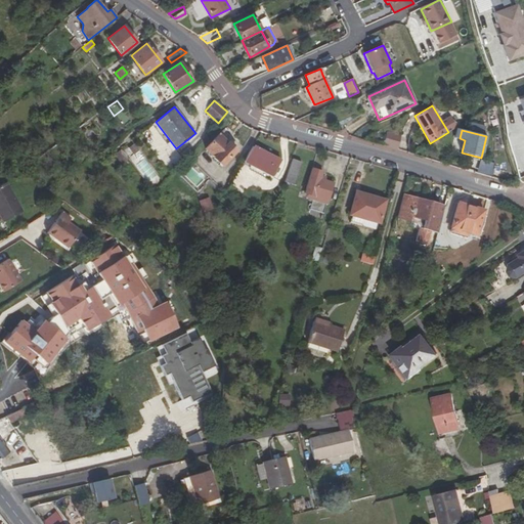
[(384,145),(397,149),(401,135),(387,132),(384,145)]
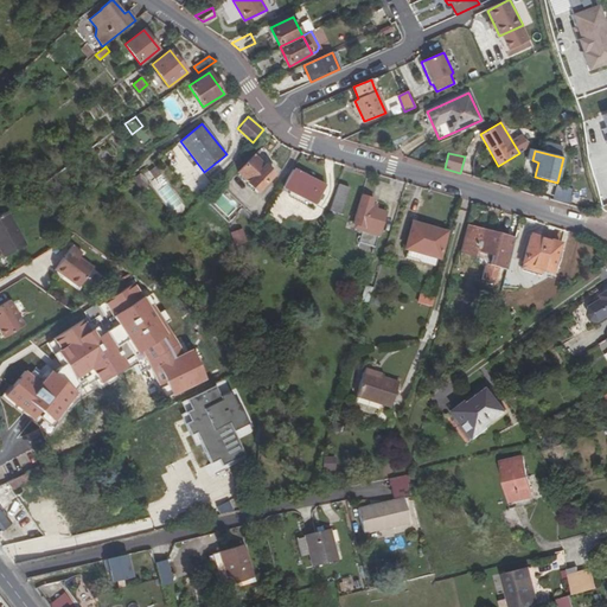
[(264,165),(263,164),(254,155),(238,172),(247,181),(246,183),(256,193),(275,174),(264,165)]
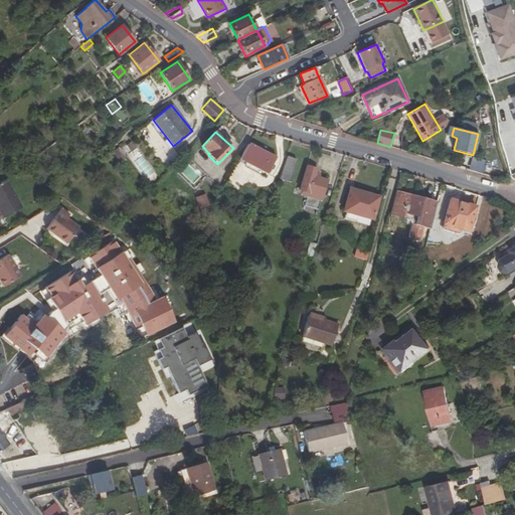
[(245,135),(238,146),(245,150),(252,138),(245,135)]
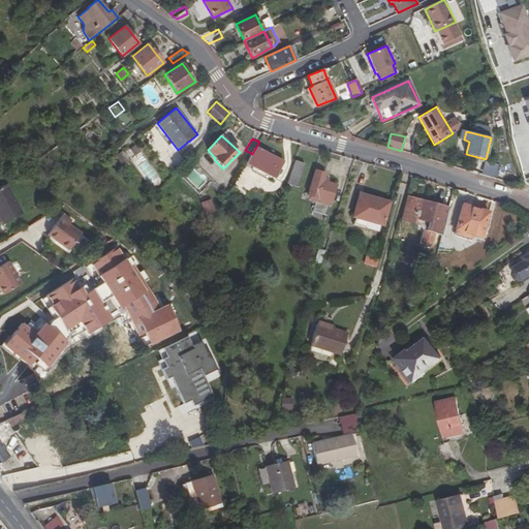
[(135,145),(130,149),(135,155),(141,151),(135,145)]
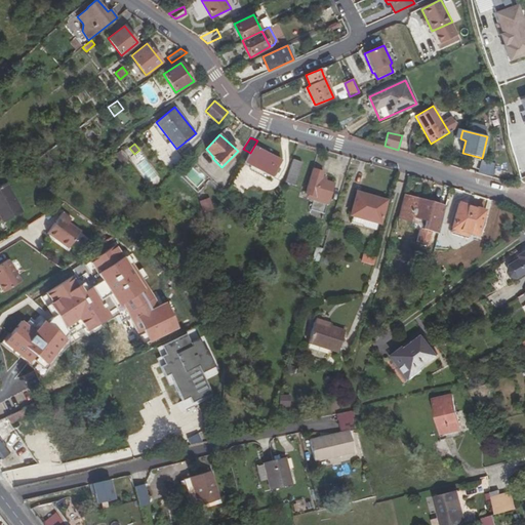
[(125,154),(121,149),(114,154),(118,159),(125,154)]
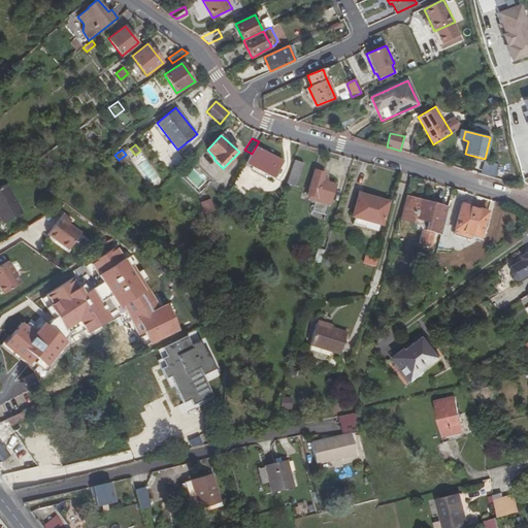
[(261,151),(253,166),(274,177),(282,161),(261,151)]
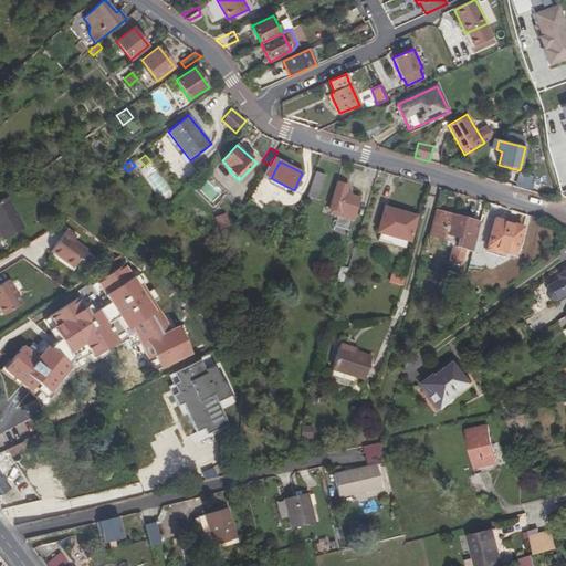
[(143,169),(160,200),(170,194),(153,163),(143,169)]
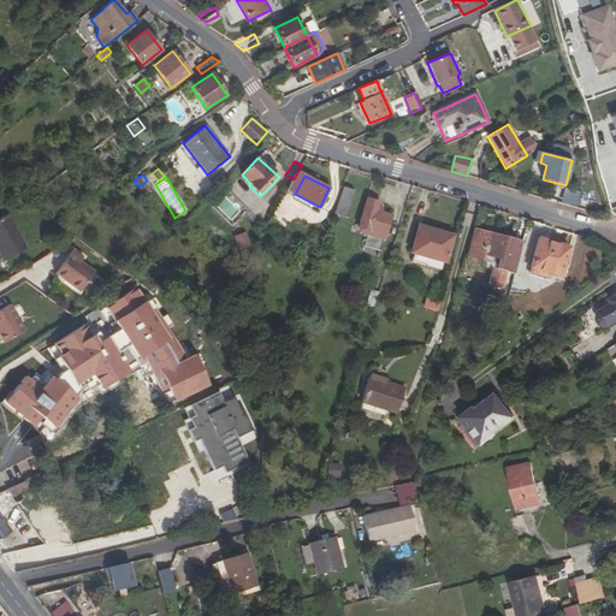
[(150,185),(147,181),(138,187),(143,191),(150,185)]
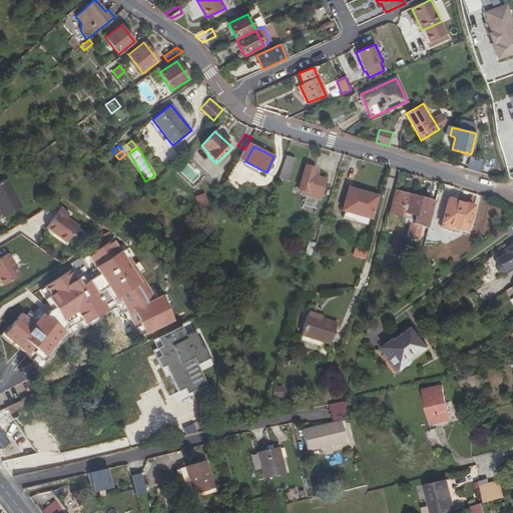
[(287,155),(279,178),(288,181),(295,158),(287,155)]
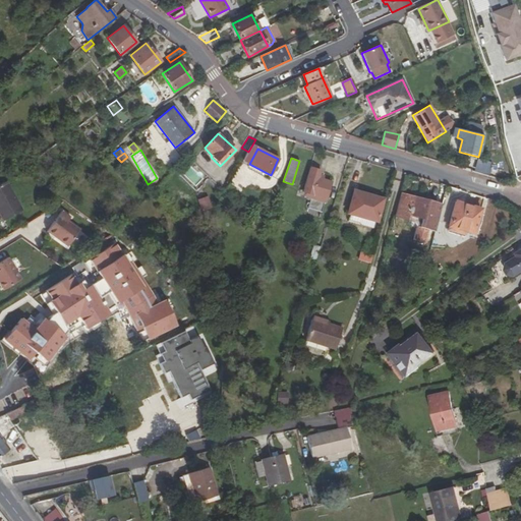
[(487,175),(490,162),(477,159),(474,172),(487,175)]
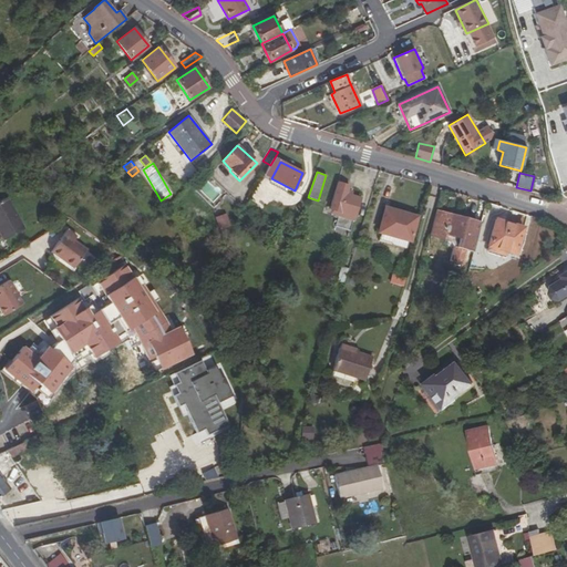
[(329,209),(340,213),(338,217),(353,222),(361,198),(352,195),(348,194),(349,189),(350,186),(338,183),(329,209)]
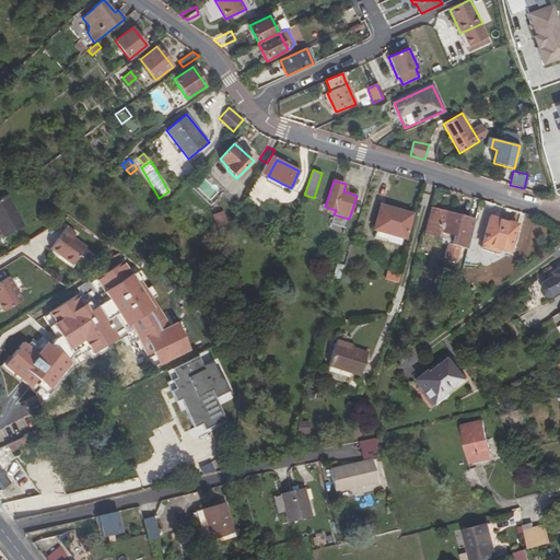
[(6,196),(0,198),(0,230),(3,237),(23,226),(6,196)]
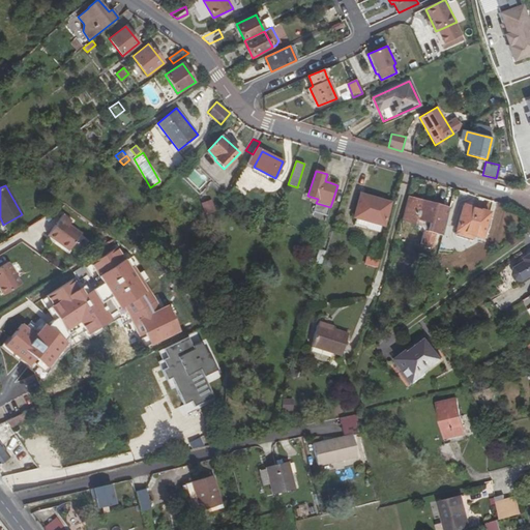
[(372,197),(371,201),(359,198),(354,217),(383,226),(390,203),(372,197)]
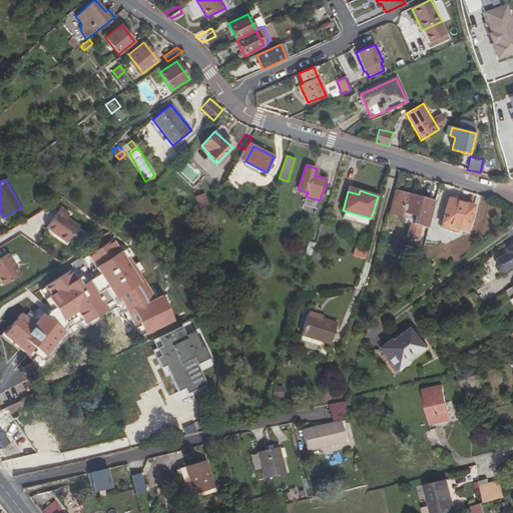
[(395,190),(389,213),(407,217),(411,223),(407,235),(418,238),(421,226),(428,228),(435,201),(428,199),(395,190)]
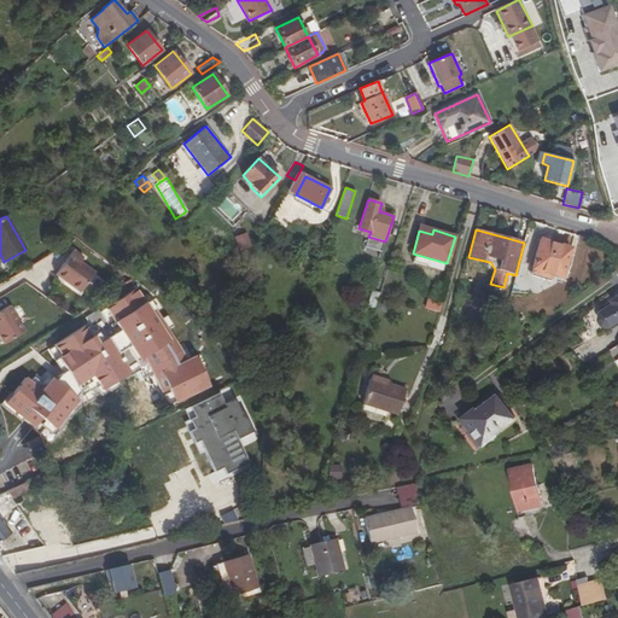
[(245,232),(234,238),(240,251),(252,245),(245,232)]
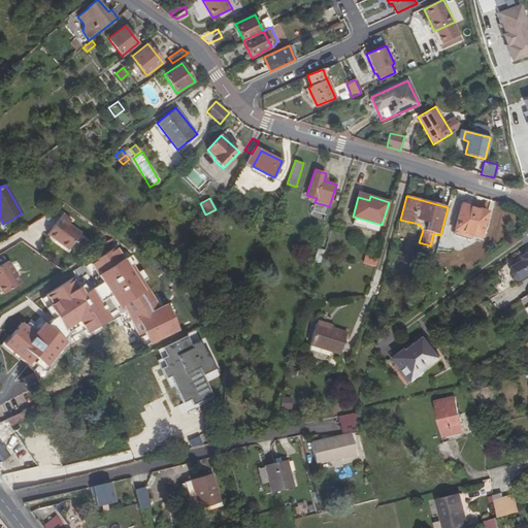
[(326,215),(329,206),(315,202),(312,210),(326,215)]
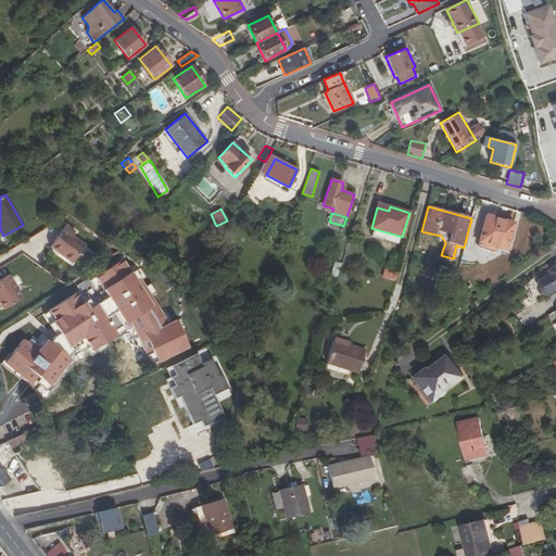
[(497,247),(506,250),(514,223),(485,215),(478,241),(497,247)]
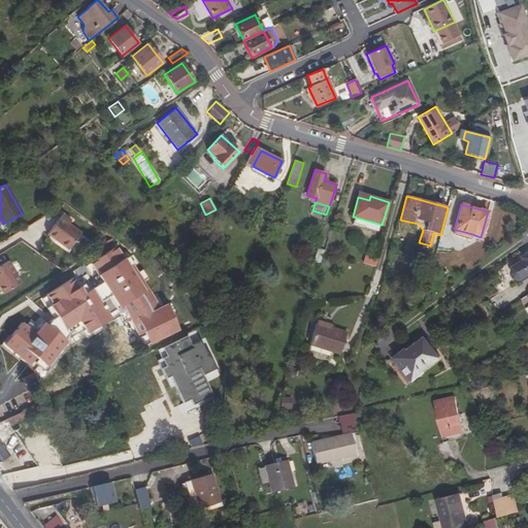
[(71,220),(63,213),(47,233),(67,250),(79,234),(68,224),(71,220)]
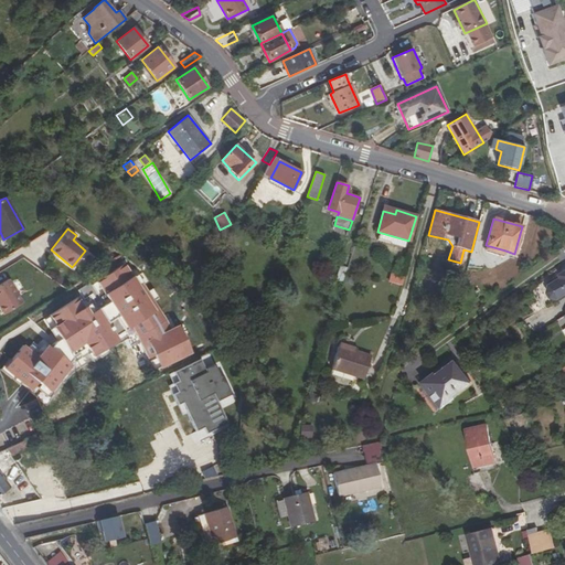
[(504,256),(505,251),(486,245),(484,251),(504,256)]
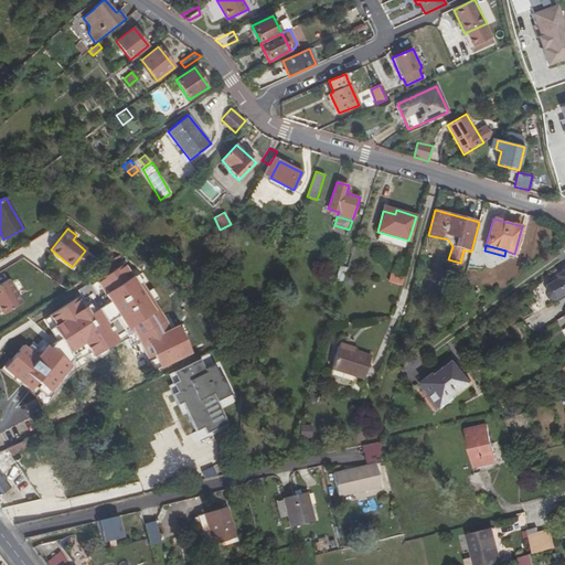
[(340,265),(336,279),(342,281),(347,267),(340,265)]
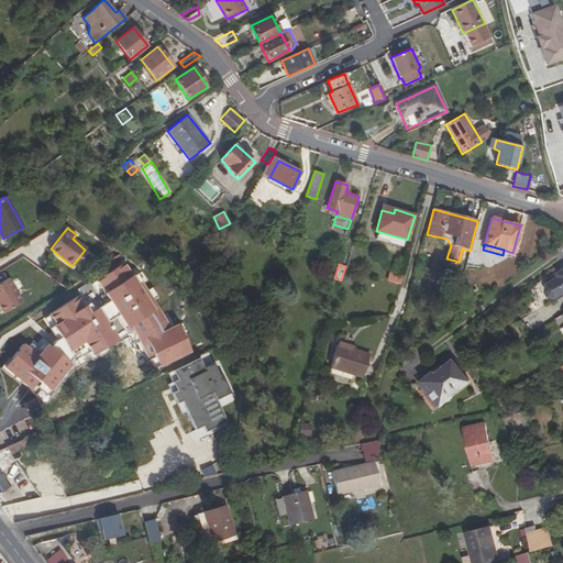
[(559,275),(549,282),(556,295),(562,290),(562,269),(558,273),(559,275)]
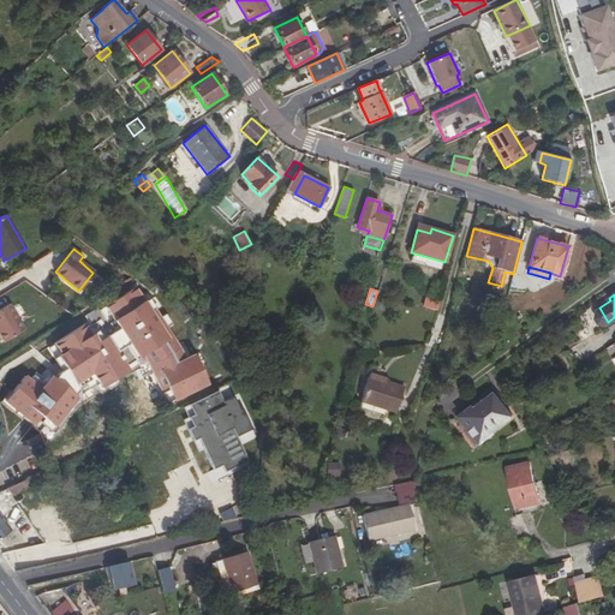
[(437,310),(441,300),(430,297),(428,304),(435,306),(434,309),(437,310)]
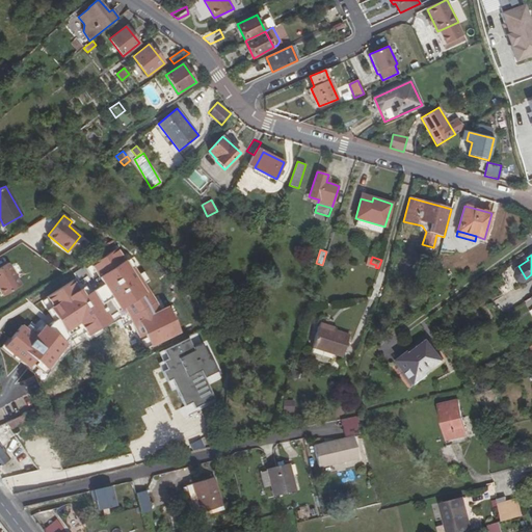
[(22,285),(8,263),(0,267),(0,288),(5,296),(22,285)]
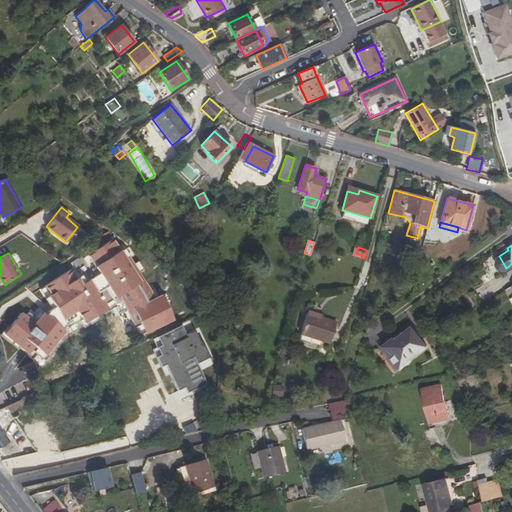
[(118,267),(97,266),(96,287),(109,288),(118,294),(125,306),(146,295),(138,280),(134,277),(132,277),(118,267)]
